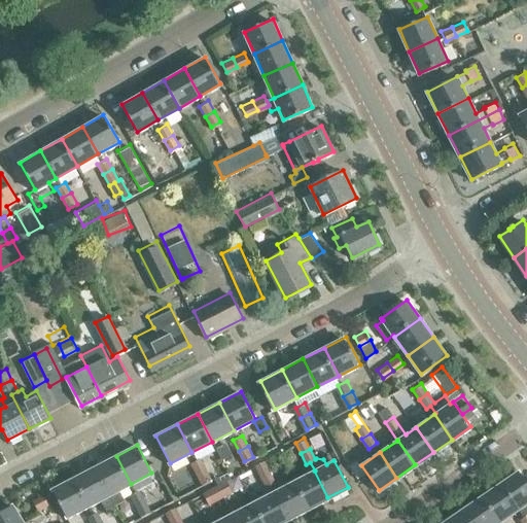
[(116,456),(95,467),(114,503),(124,499),(118,490),(131,484),(116,456)]
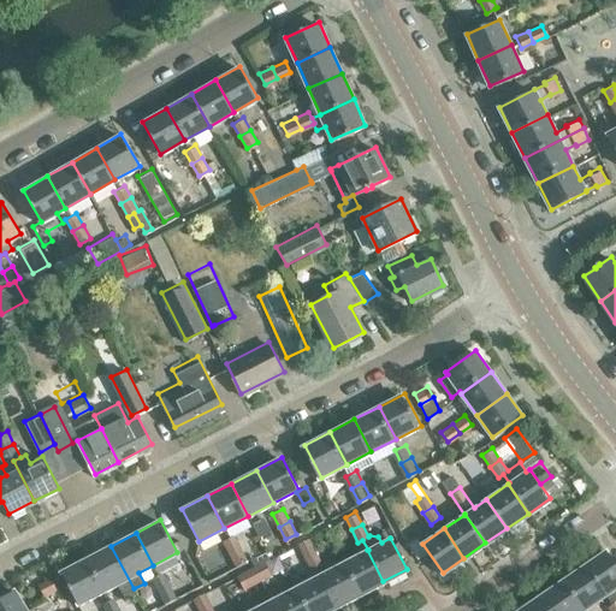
[(232,551),(243,545),(236,533),(225,539),(232,551)]
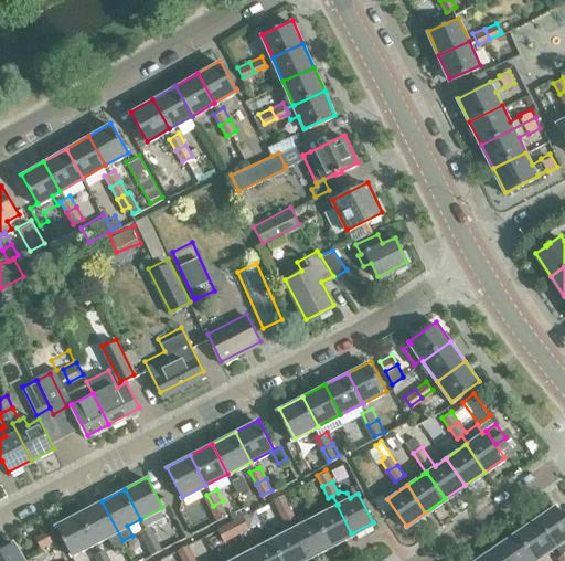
[(278,509),(288,505),(283,493),(273,498),(278,509)]
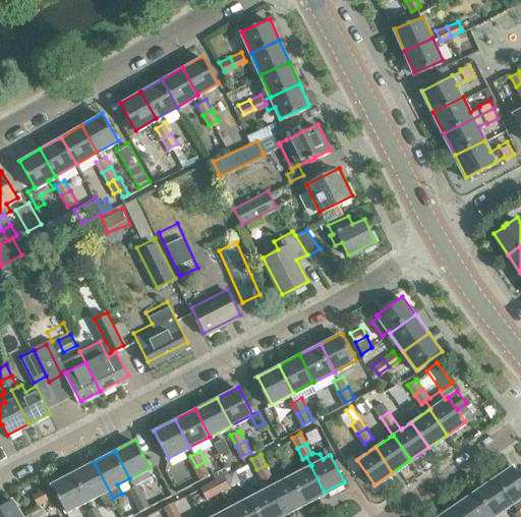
[(152,455),(146,458),(150,465),(156,462),(152,455)]
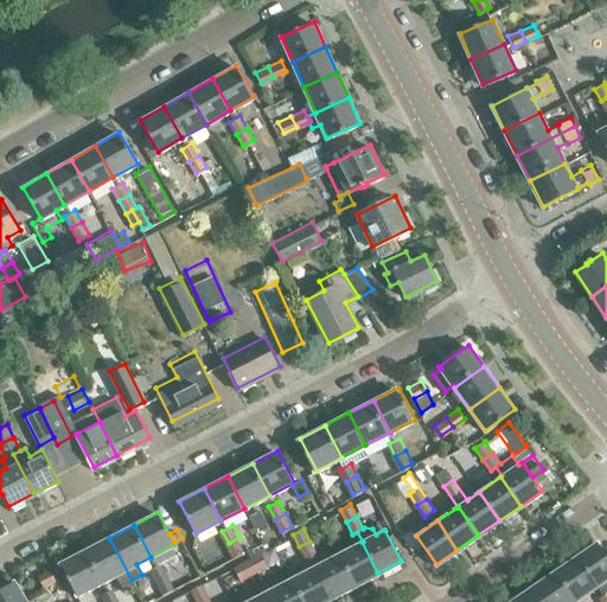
[(235,556),(246,550),(240,537),(229,543),(235,556)]
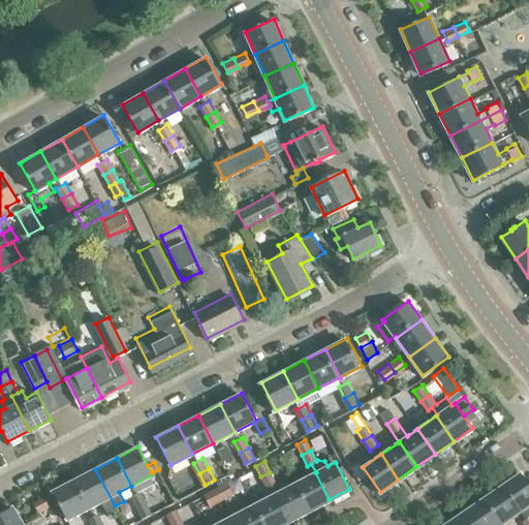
[(95,469),(73,481),(88,508),(101,501),(107,515),(117,510),(115,505),(95,469)]
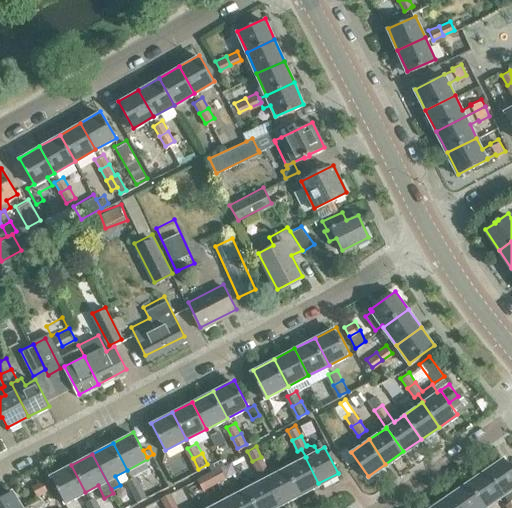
[(258,472),(267,467),(261,457),(252,461),(258,472)]
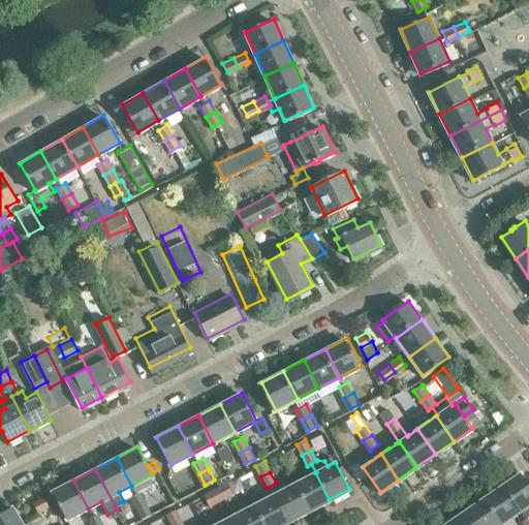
[(329,499),(315,472),(294,484),(309,511),(329,499)]
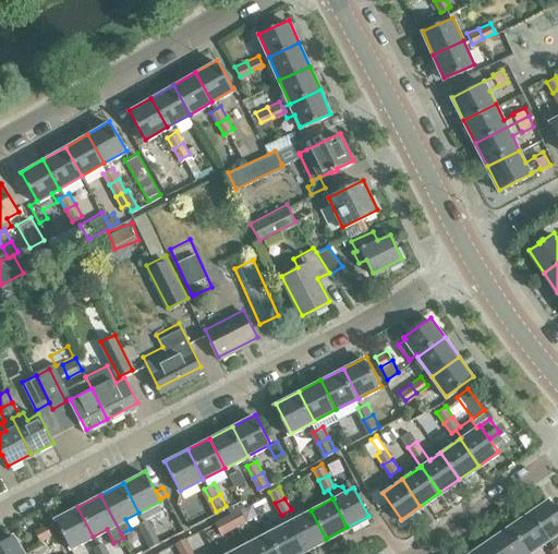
[(553,553),(557,553),(557,510),(549,498),(530,513),(548,539),(554,548),(550,550),(553,553)]
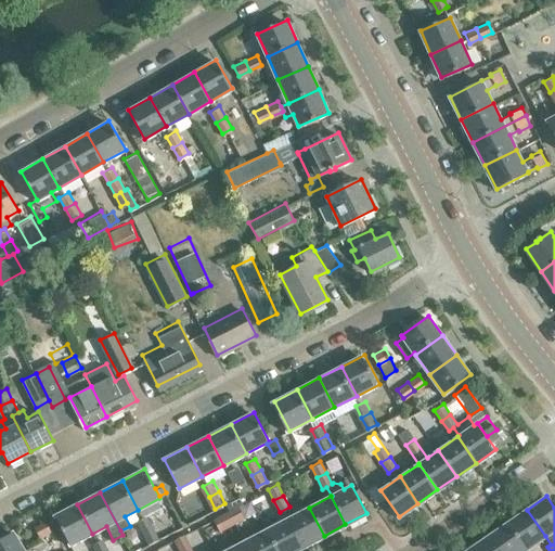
[(229,509),(239,504),(243,502),(241,498),(232,503),(230,499),(226,501),(229,509)]
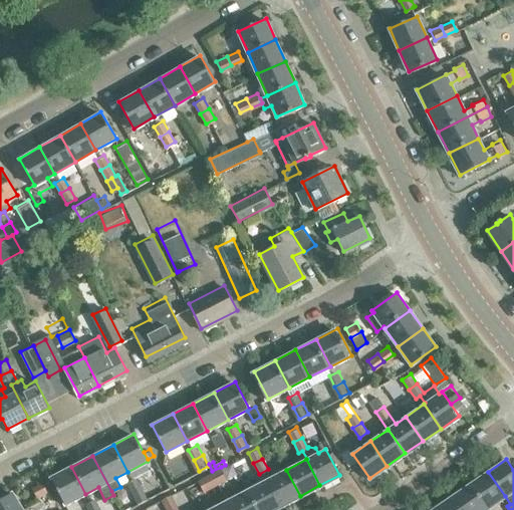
[(71,467),(51,477),(65,504),(85,494),(71,467)]
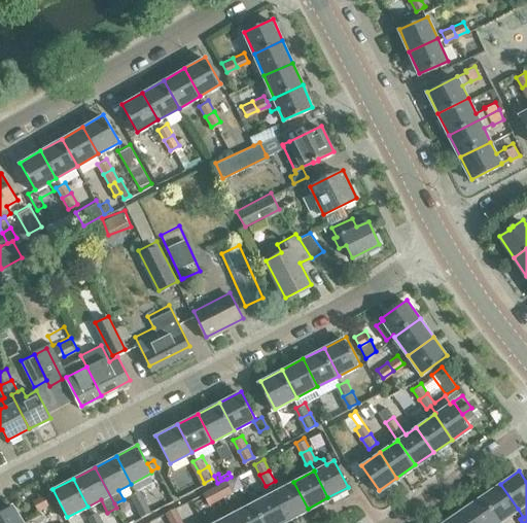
[(222,494),(232,490),(226,479),(217,483),(217,484),(222,494)]
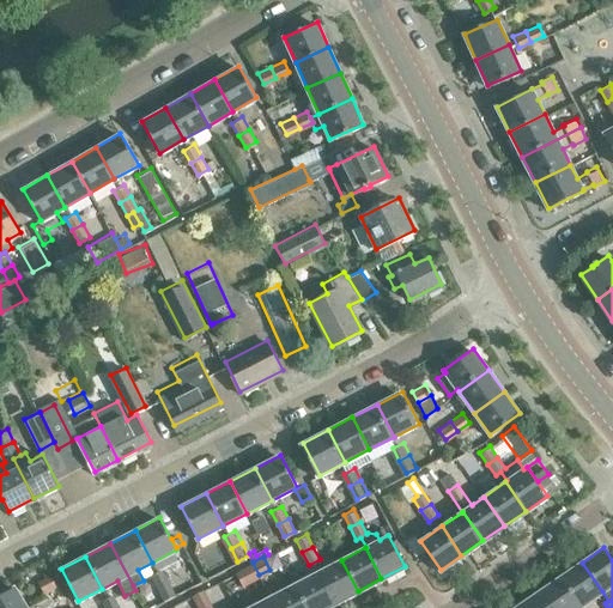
[(341,560),(317,572),(334,603),(358,591),(341,560)]
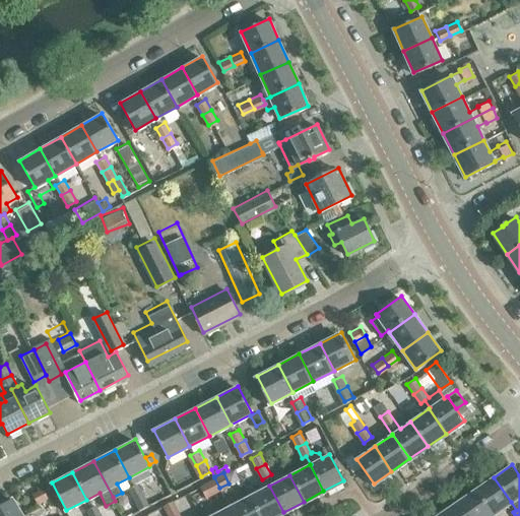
[(493,514),(511,502),(494,477),(475,490),(493,514)]
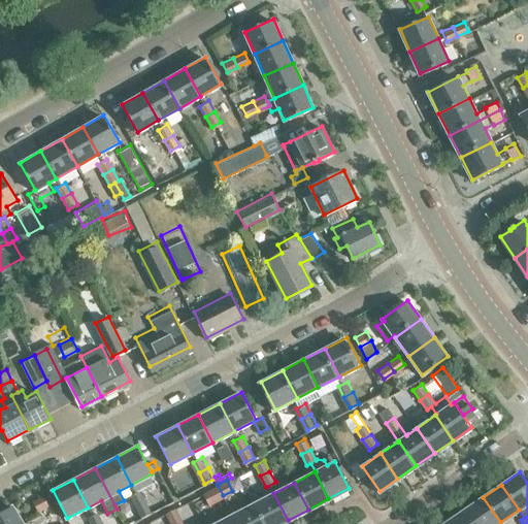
[(208,503),(218,498),(212,488),(203,492),(208,503)]
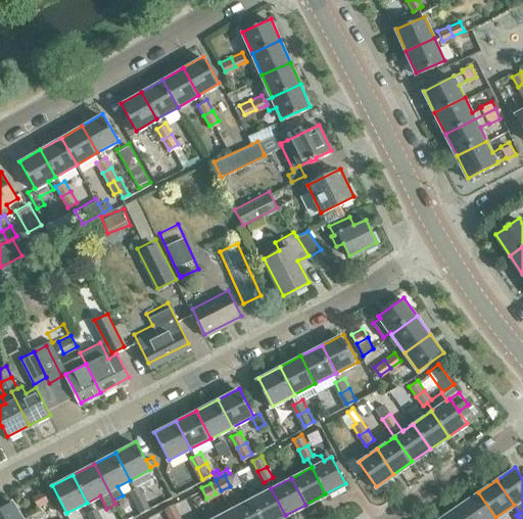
[(138,485),(129,489),(134,501),(143,496),(138,485)]
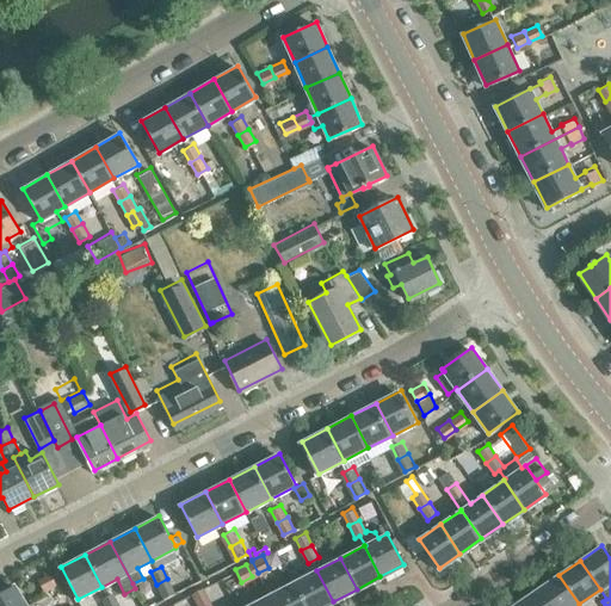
[(316,570),(292,582),(304,605),(323,605),(333,601),(316,570)]
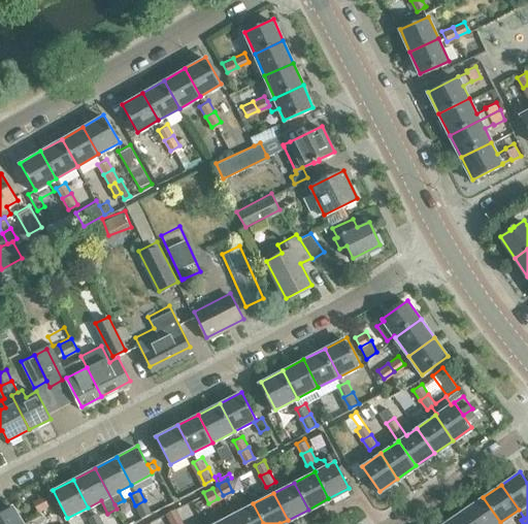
[(37,510),(48,503),(44,494),(33,500),(37,510)]
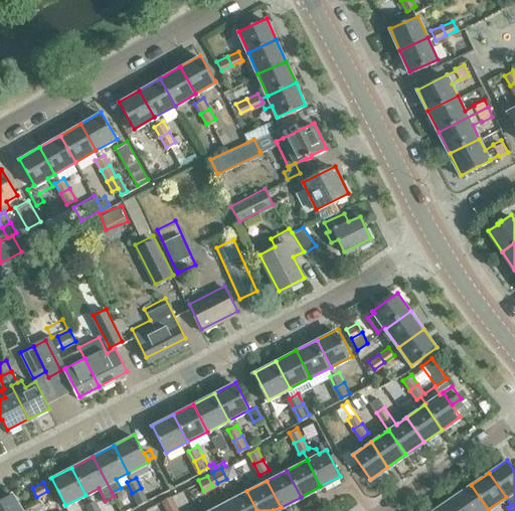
[(471,485),(453,497),(462,510),(485,510),(488,509),(471,485)]
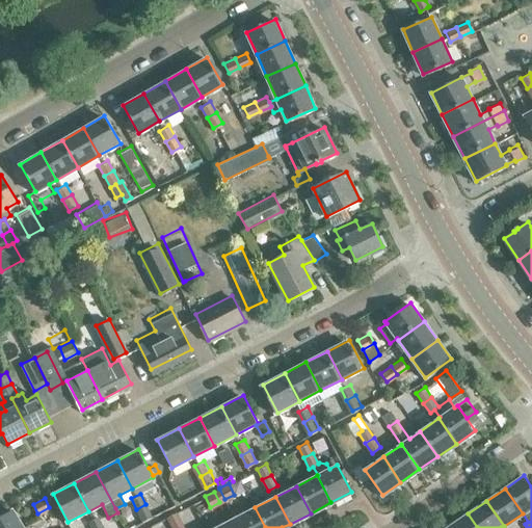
[(145,504),(136,509),(142,520),(152,516),(145,504)]
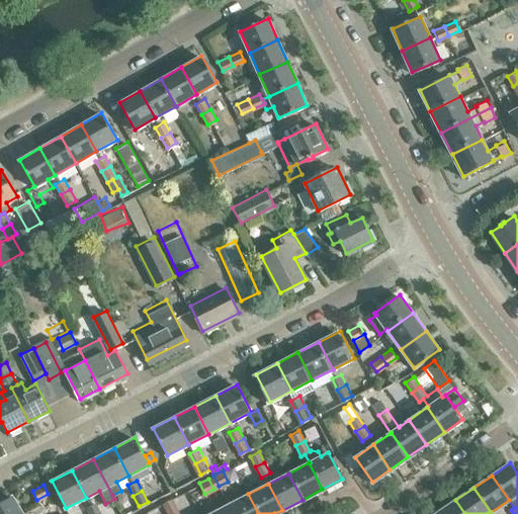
[(229,504),(223,507),(227,513),(258,513),(248,494),(229,504)]
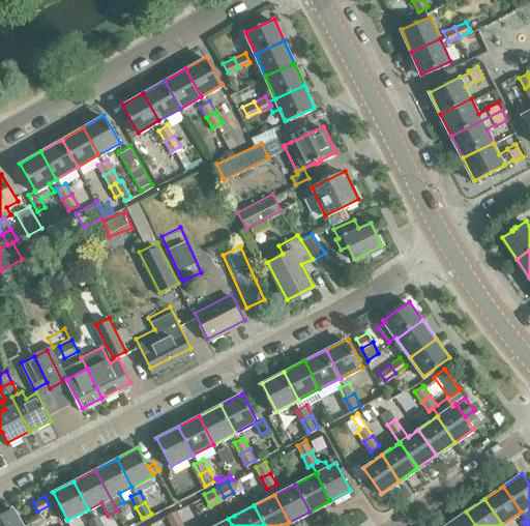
[(0,515),(0,525),(24,525),(12,507),(0,515)]
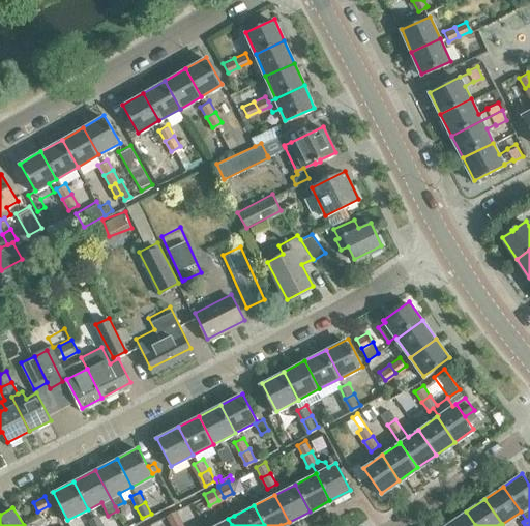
[(172,524),(181,520),(175,508),(166,514),(172,524)]
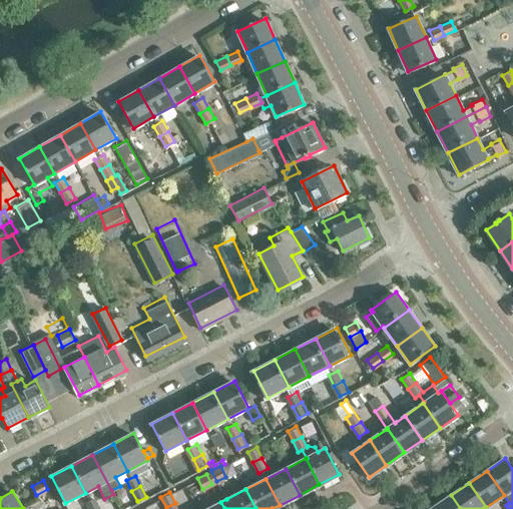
[(460,508),(451,495),(433,508),(460,508)]
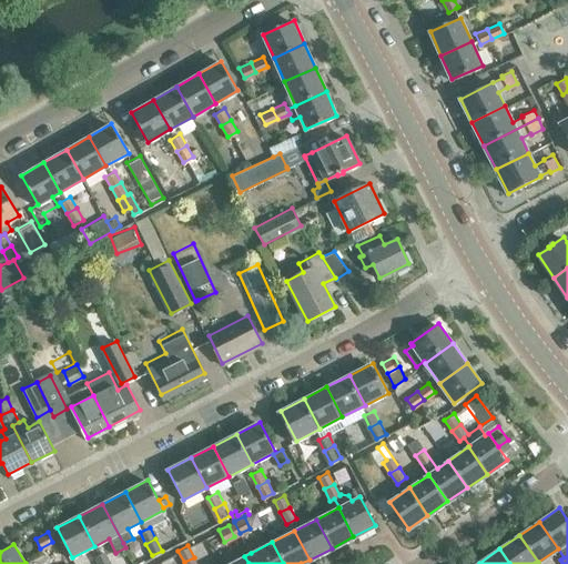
[(104,551),(94,556),(98,563),(107,563),(110,563),(104,551)]
